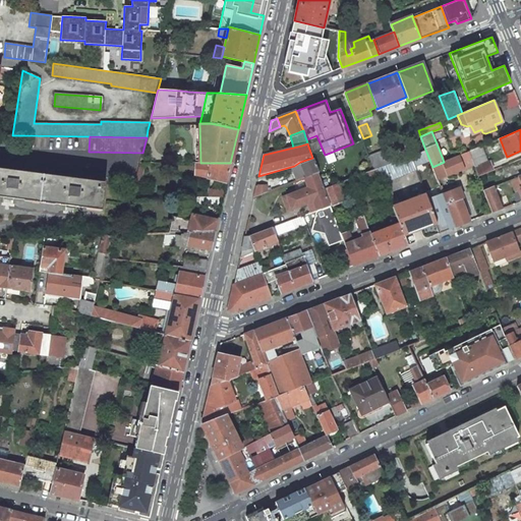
[(482,146),(469,152),(474,165),(478,175),(494,170),(490,162),(488,162),(482,146)]
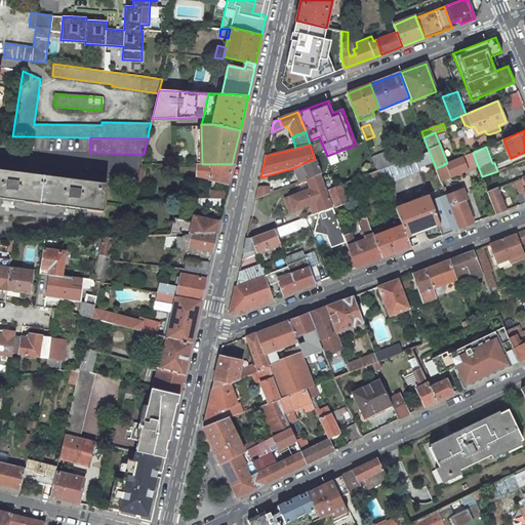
[(373,158),(377,170),(380,169),(400,162),(395,149),(372,157),(373,158)]
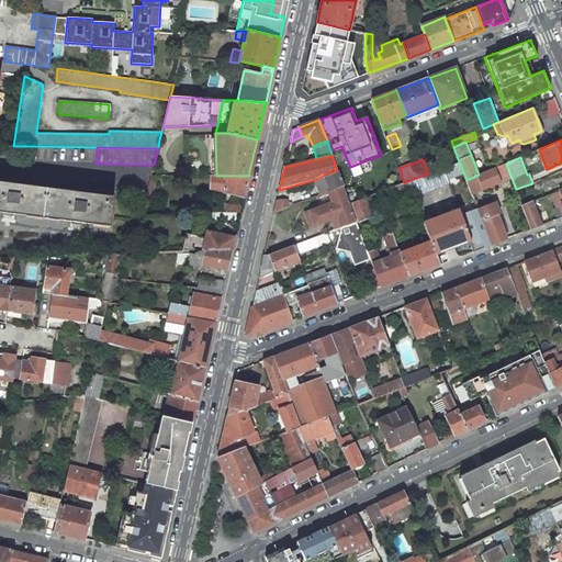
[(444,168),(449,182),(453,194),(460,191),(458,183),(467,180),(459,161),(444,168)]
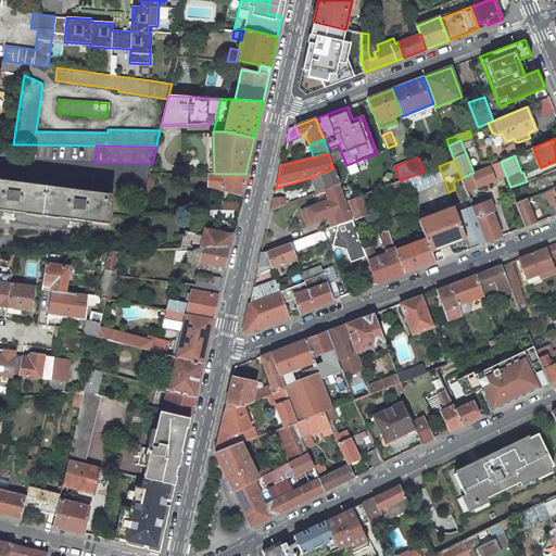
[(474,173),(462,178),(467,191),(506,176),(501,162),(474,173)]
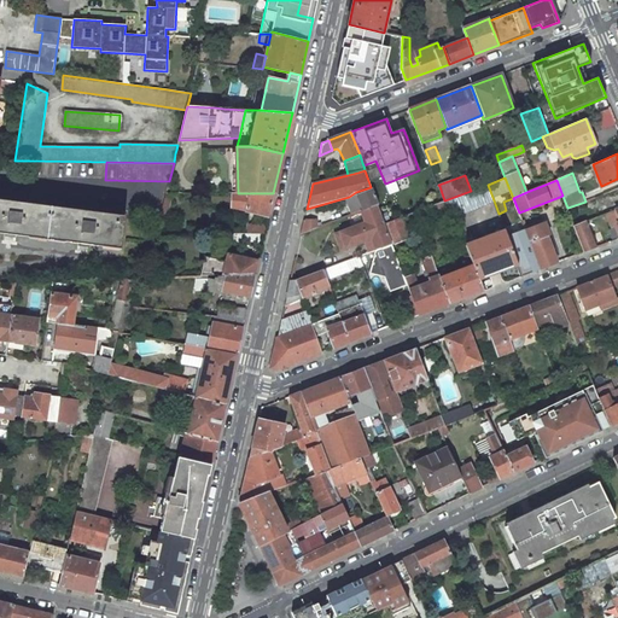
[(448,199),(455,216),(494,200),(488,185),(471,191),(448,199)]
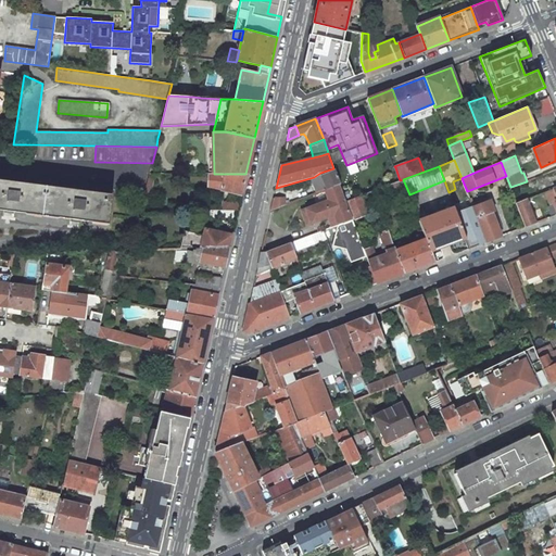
[(320,173),(327,189),(329,188),(340,185),(333,168),(320,173)]
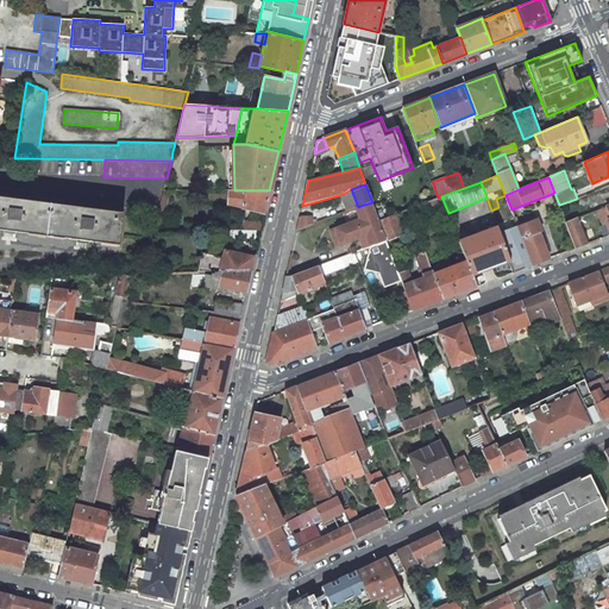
[(170,190),(164,190),(157,217),(157,219),(163,221),(170,190)]
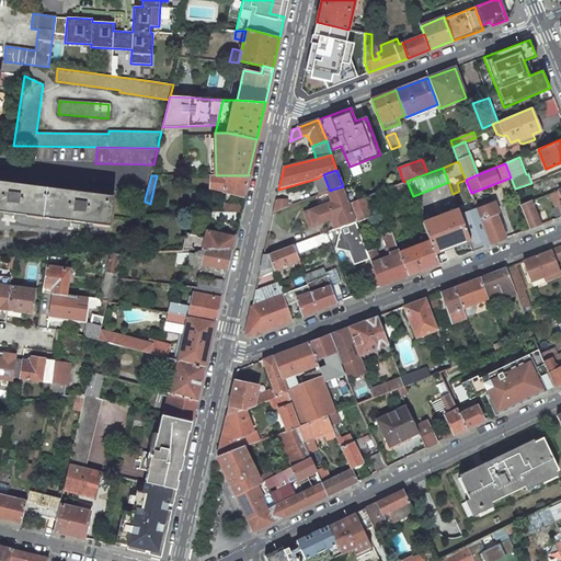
[(248,175),(227,175),(216,175),(212,175),(210,189),(215,190),(224,192),(224,193),(243,196),(248,175)]
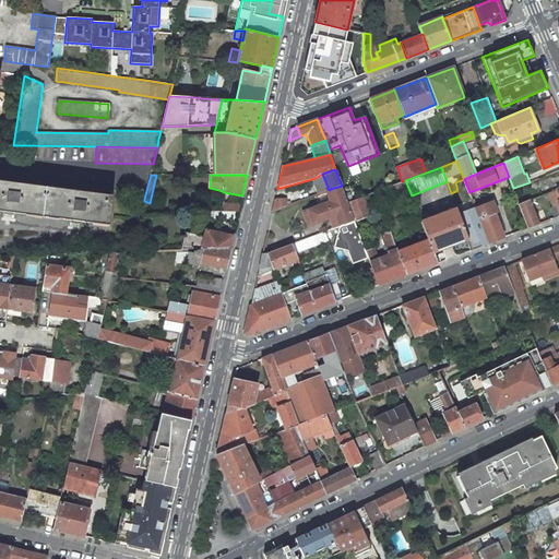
[(0,210),(43,216),(109,225),(114,195),(0,180),(0,210)]
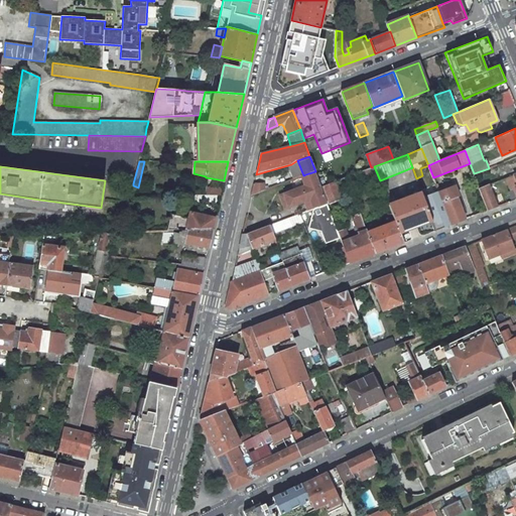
[(305,186),(284,195),(283,198),(286,206),(290,208),(305,202),(308,211),(312,210),(317,208),(328,204),(321,187),(316,173),(315,171),(305,174),(303,175),(302,176),(305,186)]
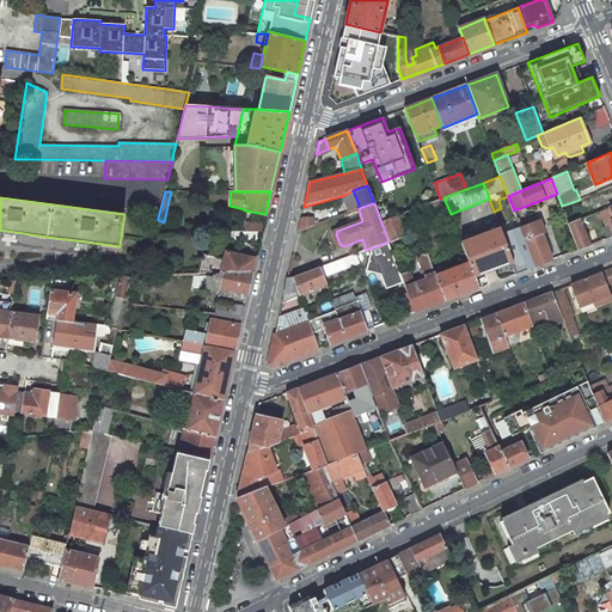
[(389,242),(389,243),(405,237),(398,215),(381,222),(389,242)]
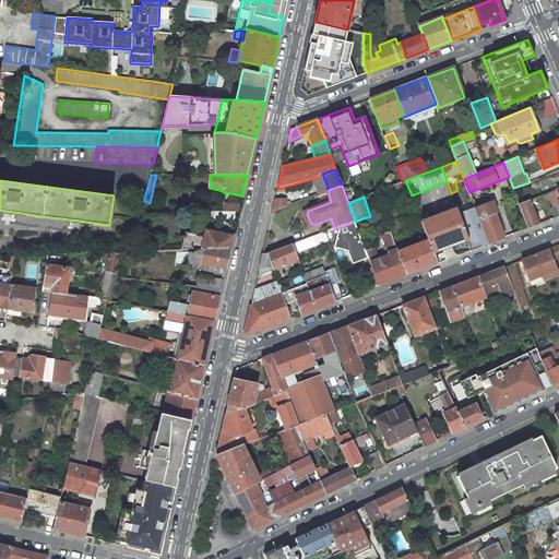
[(475,207),(489,242),(504,237),(495,213),(498,211),(494,200),(475,207)]
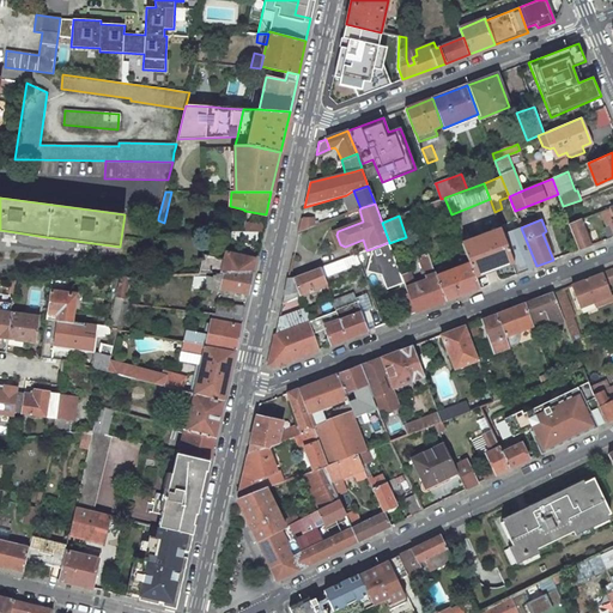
[(570,224),(580,250),(592,246),(581,219),(570,224)]
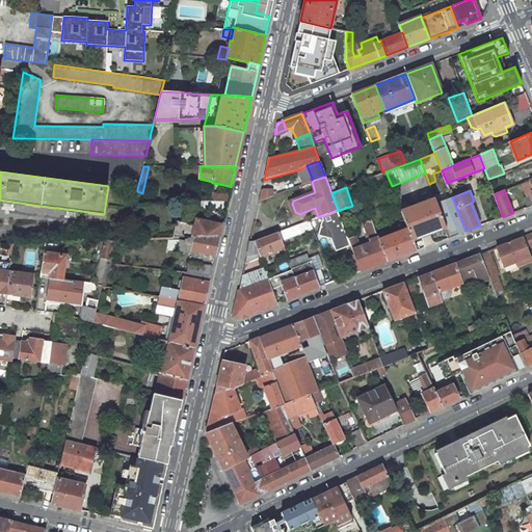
[(225,201),(228,201),(229,193),(230,192),(215,193),(214,201),(219,201),(225,201)]
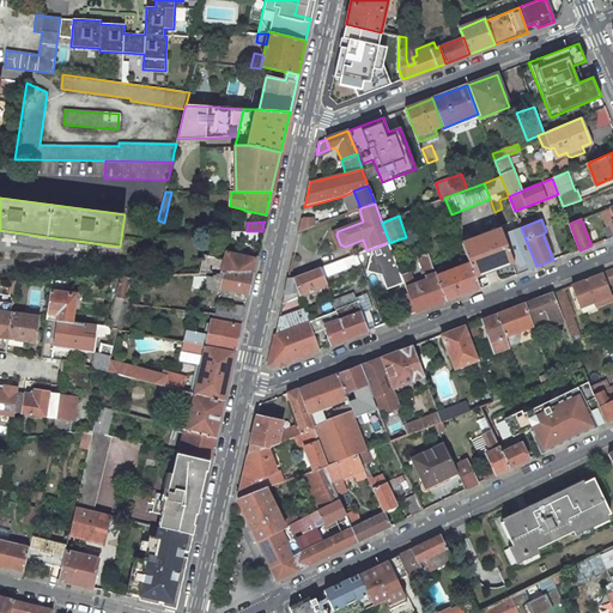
[(481,236),(462,243),(469,262),(474,274),(511,260),(503,235),(501,229),(496,230),(495,230),(493,226),(490,228),(491,232),(489,232),(487,231),(480,234),(481,236)]
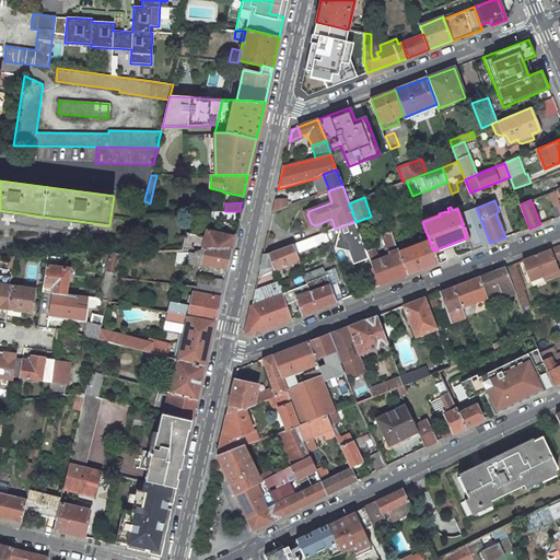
[(490,243),(476,208),(459,214),(467,237),(473,251),(490,243)]
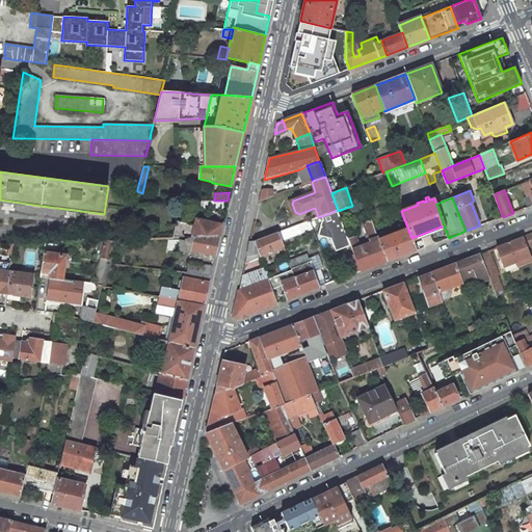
[(209,209),(217,210),(223,211),(225,201),(219,201),(214,201),(206,202),(202,202),(202,209),(205,210),(206,210),(208,211),(208,210),(209,209)]
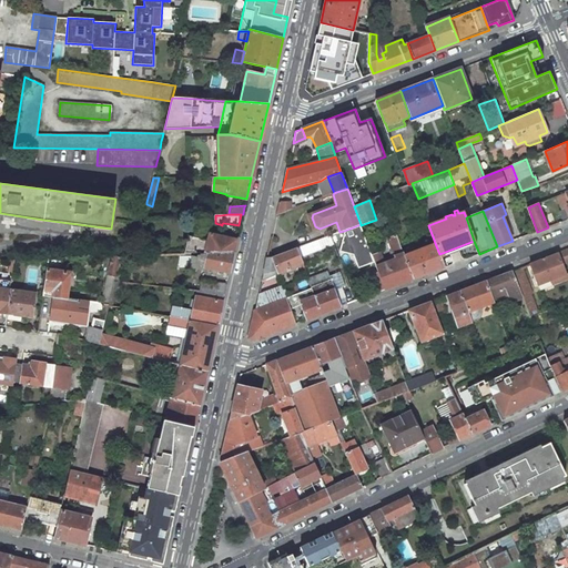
[(340,251),(353,254),(358,269),(375,262),(373,256),(361,225),(361,224),(350,229),(344,231),(340,251)]
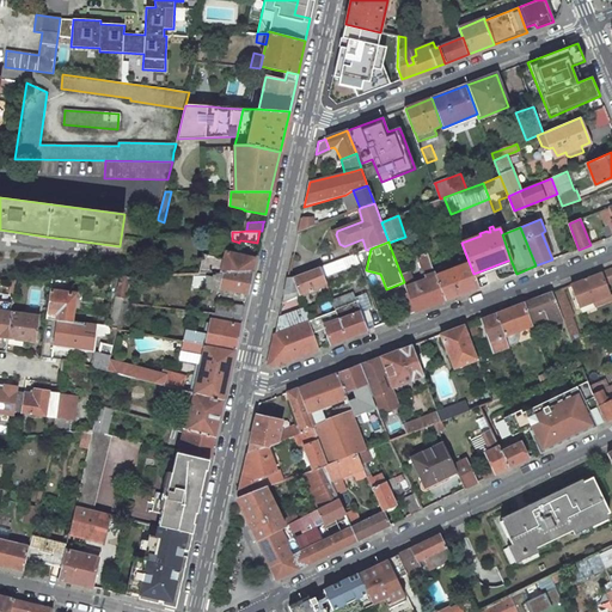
[(224,259),(210,256),(202,255),(199,274),(213,274),(216,274),(252,273),(256,258),(228,252),(226,251),(224,259)]
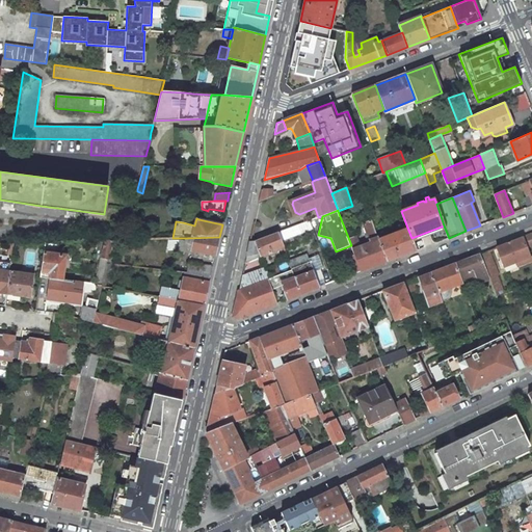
[(314,231),(311,220),(278,233),(282,242),(314,231)]
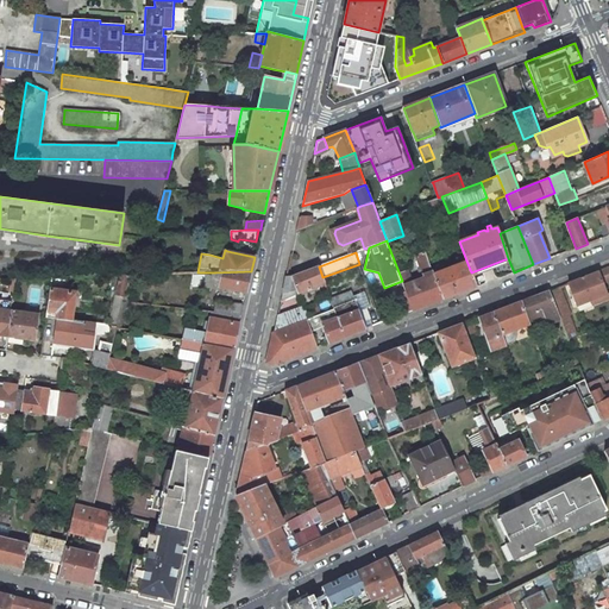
[(406,292),(413,311),(443,299),(433,274),(425,253),(415,257),(424,277),(410,282),(407,271),(400,275),(402,281),(403,286),(406,292)]
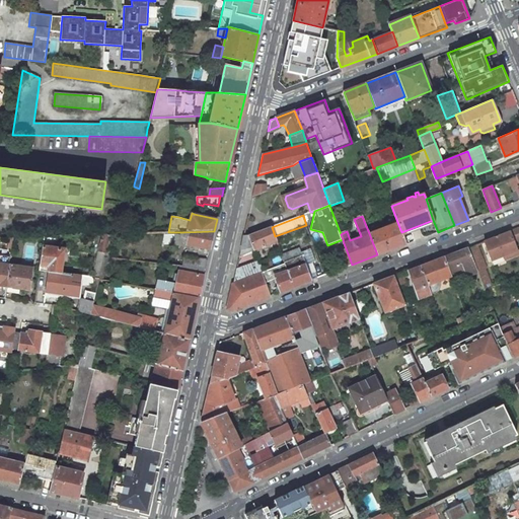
[(369,233),(377,254),(405,244),(401,232),(397,222),(369,233)]
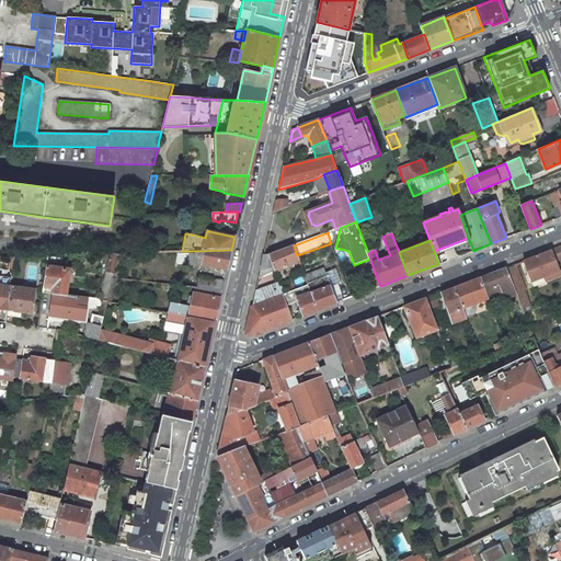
[(263,256),(259,277),(299,260),(297,255),(294,245),(263,256)]
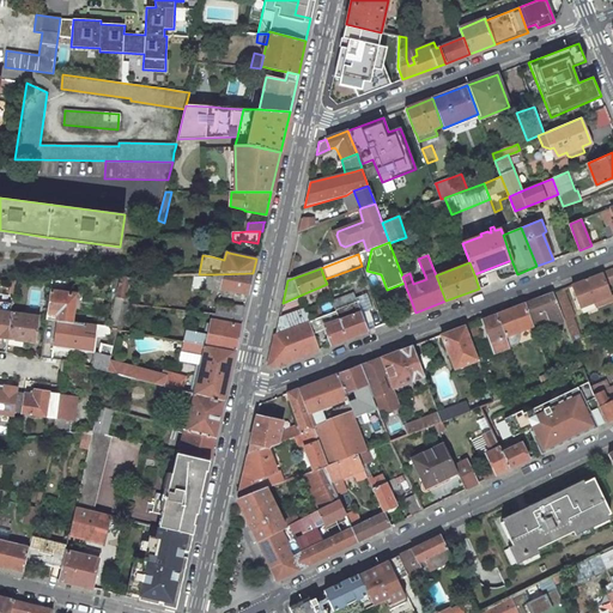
[(611,296),(606,285),(612,281),(612,268),(571,285),(580,308),(594,302),(595,307),(612,301),(611,296)]
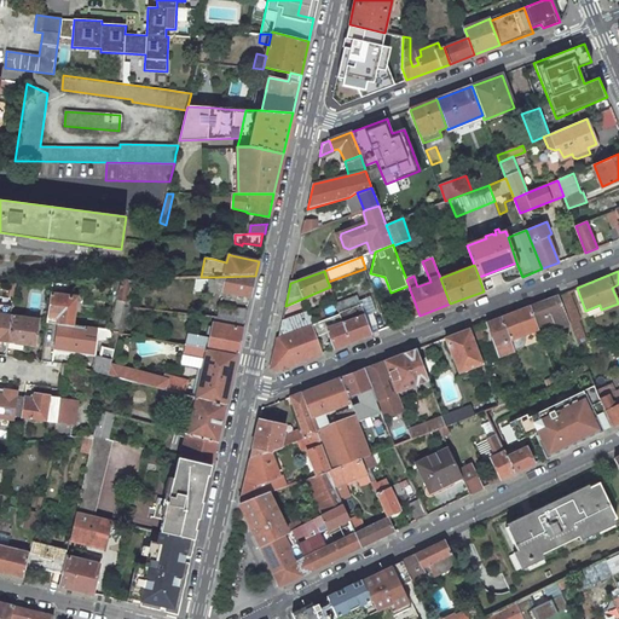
[(215,277),(201,277),(194,277),(195,291),(206,291),(220,294),(223,284),(225,285),(223,291),(250,296),(255,276),(219,277),(215,277)]
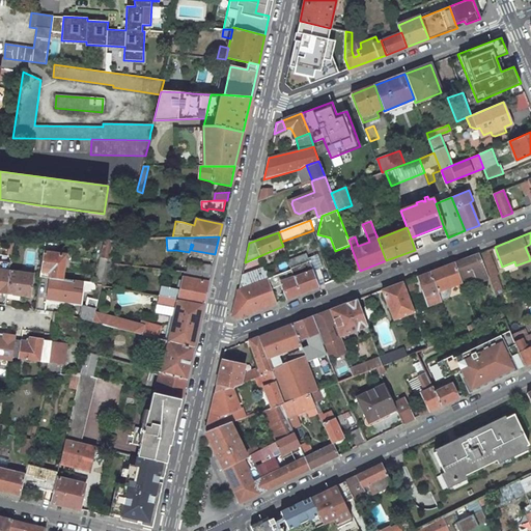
[(112,240),(105,240),(94,284),(102,285),(107,262),(112,240)]
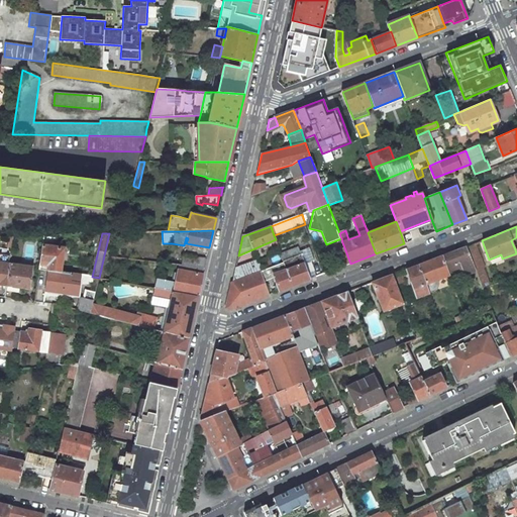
[(116,233),(109,233),(104,255),(109,255),(110,256),(116,233)]
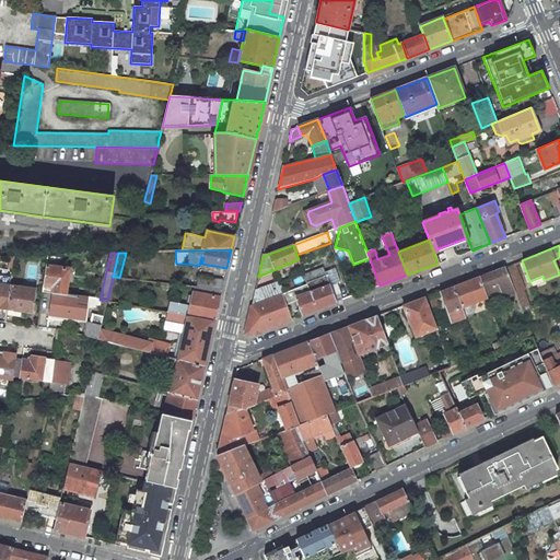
[(61,255),(47,255),(43,287),(53,288),(51,292),(66,294),(69,270),(59,268),(61,255)]
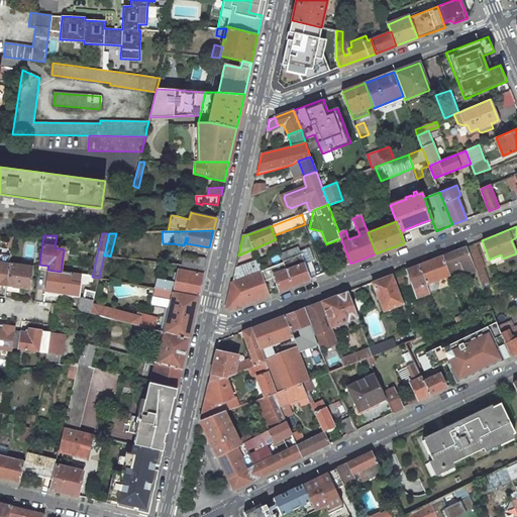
[(474,243),(466,246),(475,271),(483,289),(490,286),(483,269),(484,268),(474,243)]
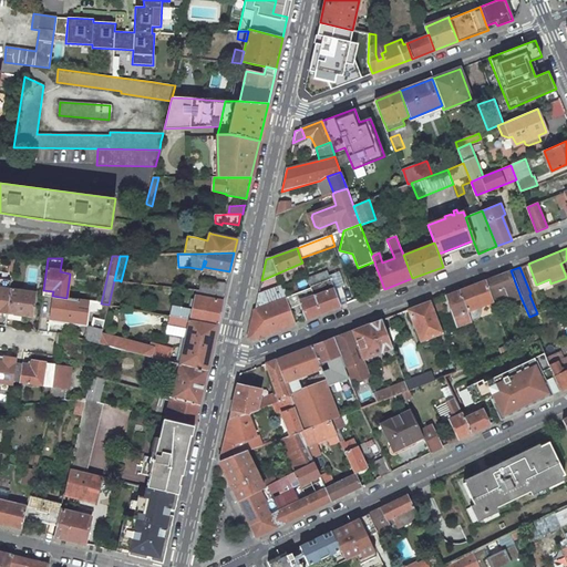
[(511,270),(485,280),(491,297),(505,291),(509,301),(521,297),(511,270)]
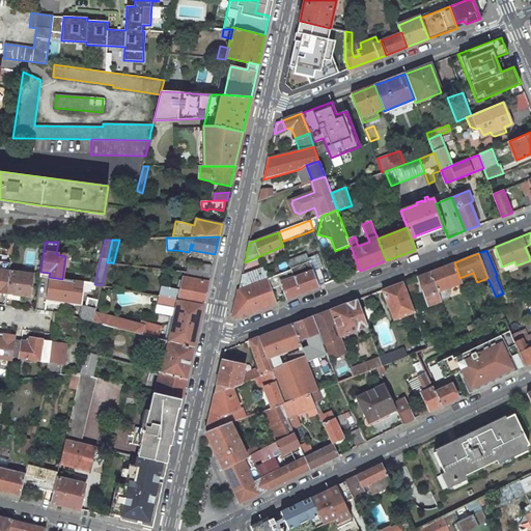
[(295,277),(301,294),(318,286),(306,254),(288,260),(291,270),(295,277)]
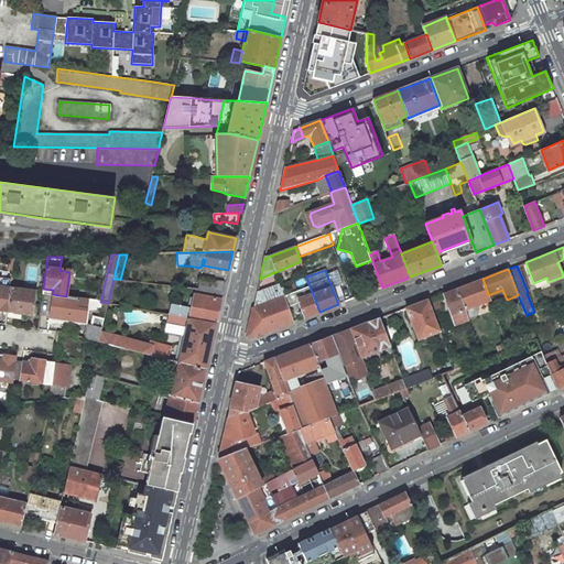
[(368,273),(375,291),(382,288),(376,270),(368,273)]
